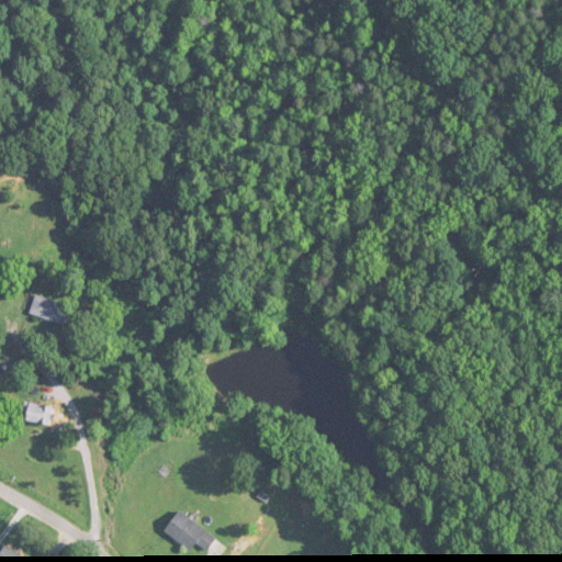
[(22,310),(26,298),(9,291),(6,304),(22,310)]
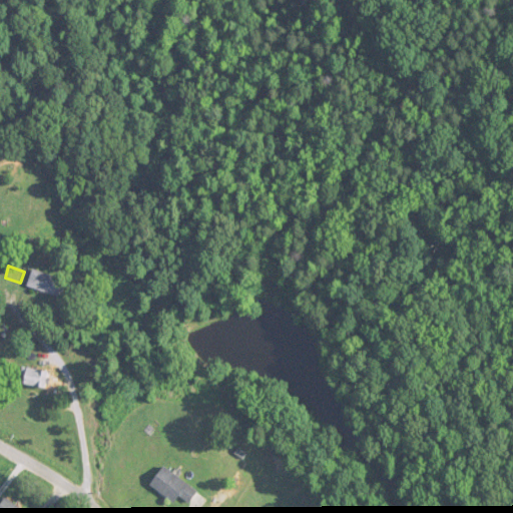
[(65,281),(31,271),(26,289),(60,298),(65,281)]
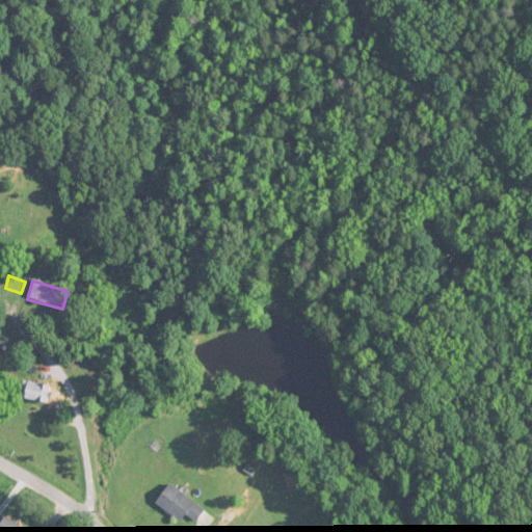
[(19,397),(47,403),(51,387),(23,380),(19,397)]
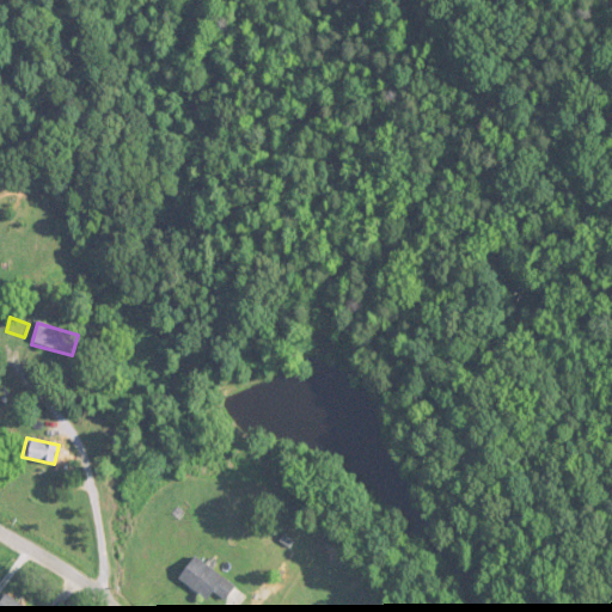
[(224,601),(234,588),(197,556),(178,577),(206,601),(214,593),(224,601)]
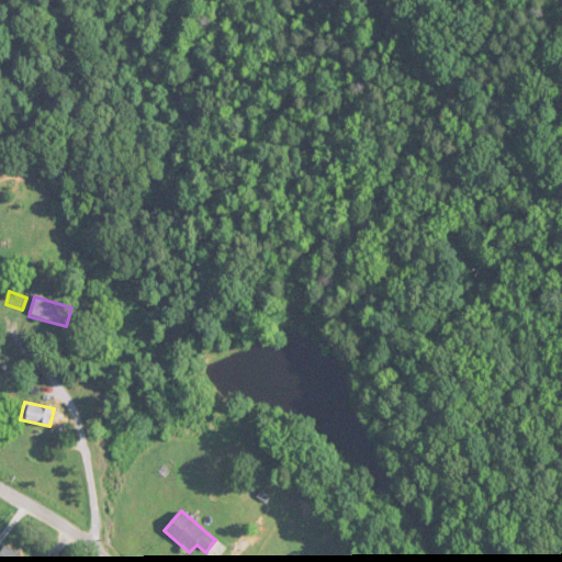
[(24,561),(26,561),(6,546),(0,552),(0,561),(24,561)]
